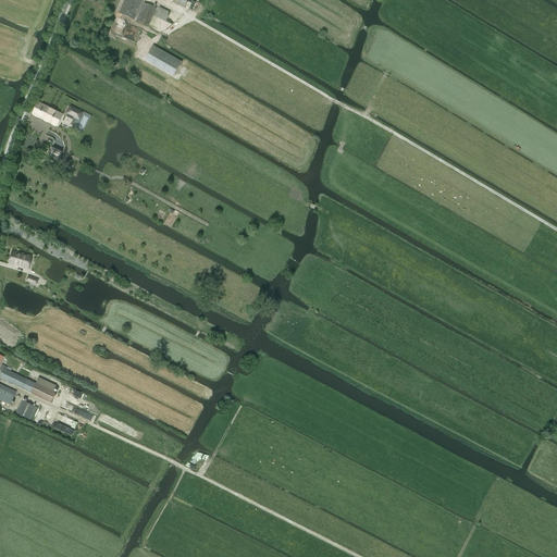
[(134,20),(143,0),(125,0),(120,13),(134,20)]
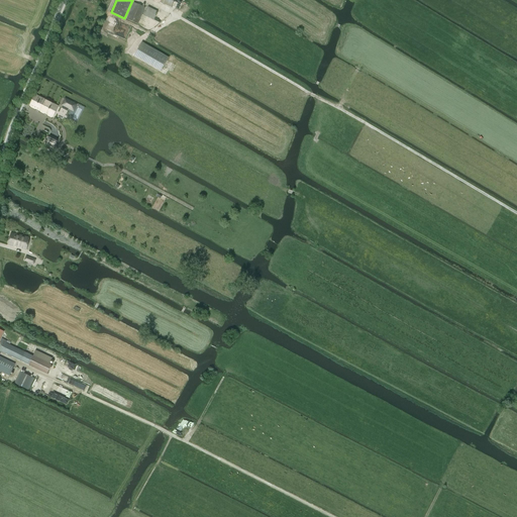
[(138,24),(145,7),(134,3),(127,19),(138,24)]
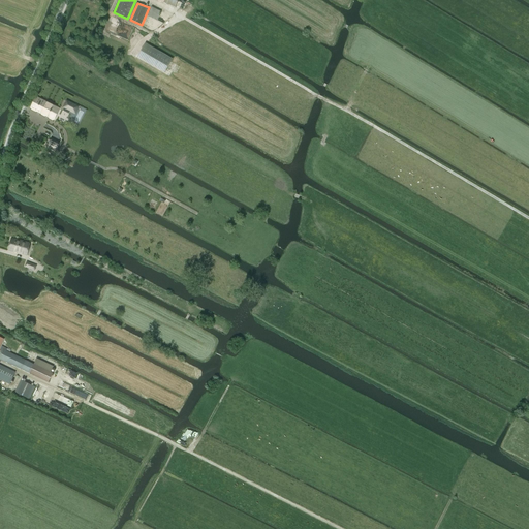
[(161,11),(152,7),(148,16),(157,20),(161,11)]
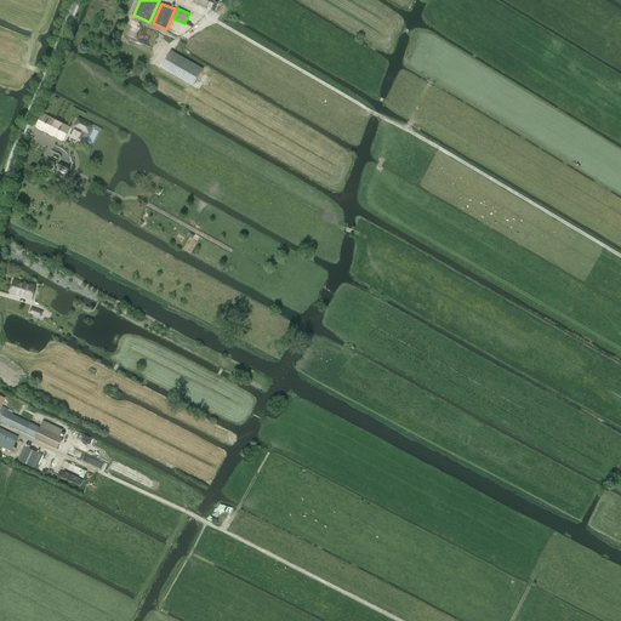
[(171,51),(164,64),(195,83),(203,69),(171,51)]
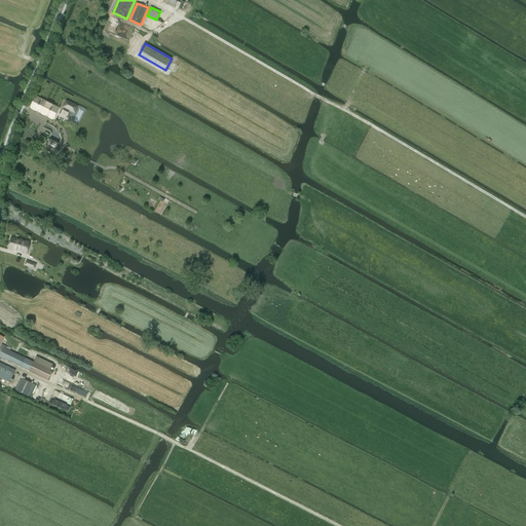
[(31,108),(54,119),(60,109),(36,97),(31,108)]
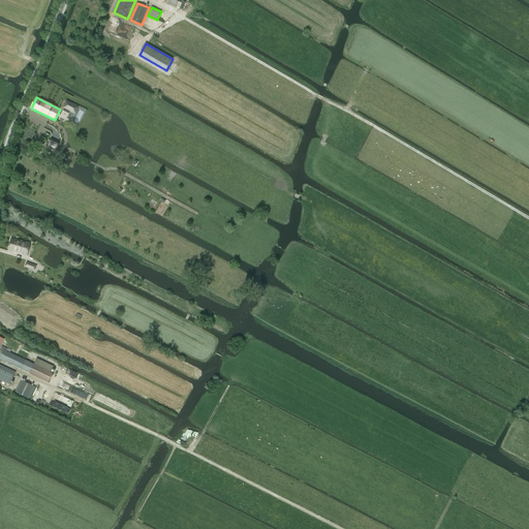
[(67,101),(64,107),(75,113),(79,107),(67,101)]
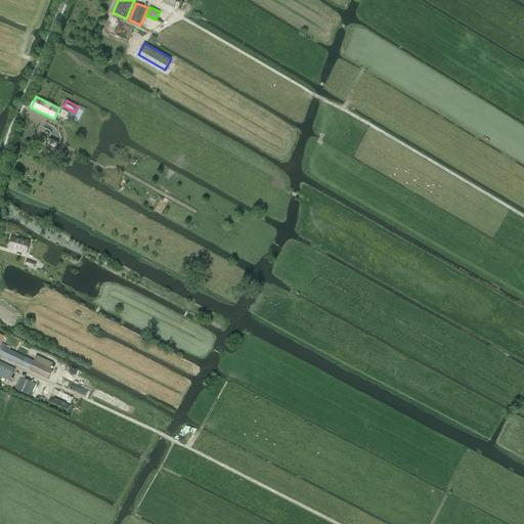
[(55,150),(58,143),(48,139),(45,145),(55,150)]
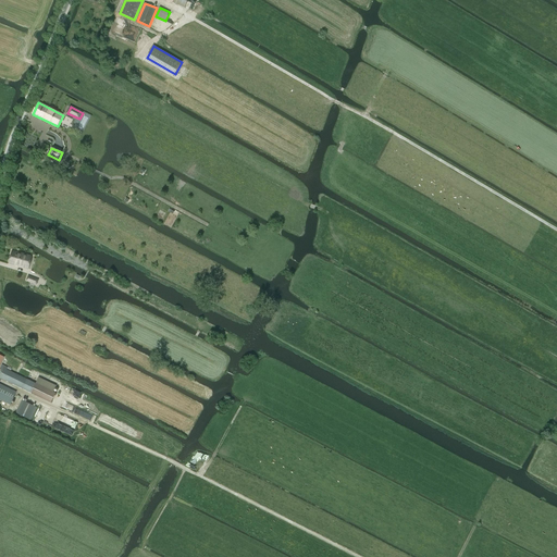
[(28,269),(32,257),(12,250),(9,263),(28,269)]
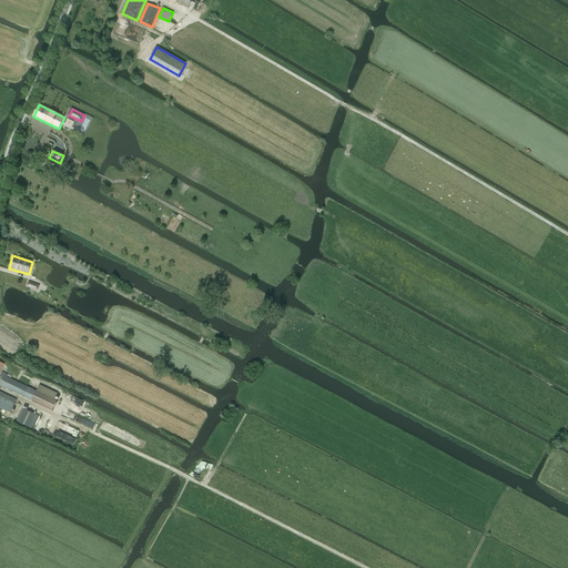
[(0,385),(52,411),(57,401),(4,375),(3,378),(0,383),(0,385)]
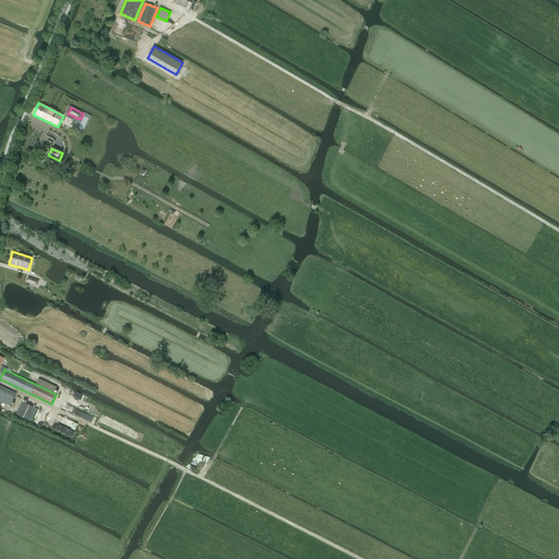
[(0,401),(11,406),(16,393),(0,385),(0,401)]
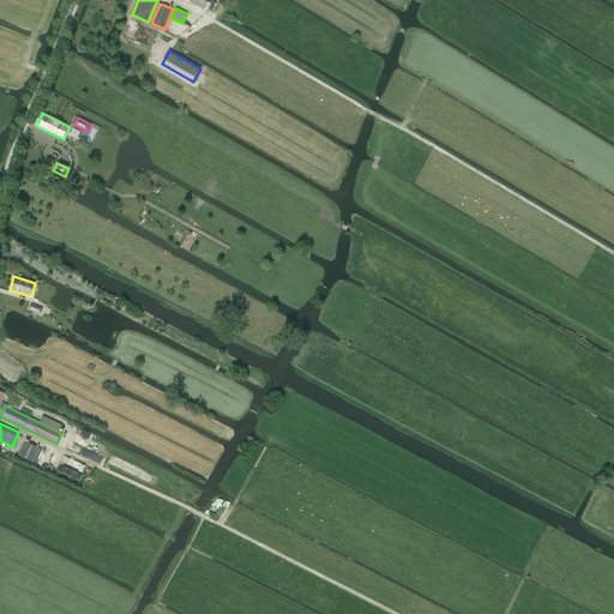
[(95,452),(97,447),(86,444),(88,441),(74,437),(72,443),(95,452)]
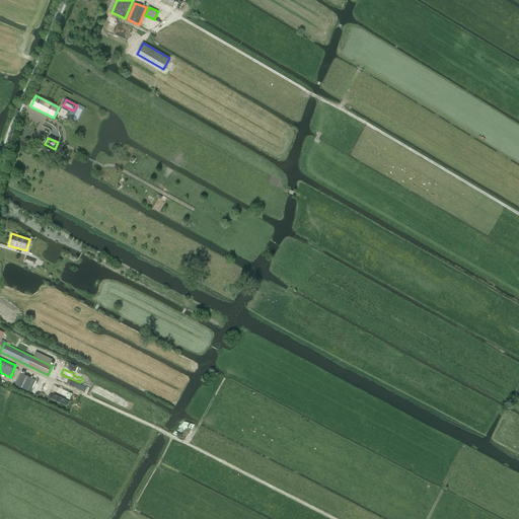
[(28,391),(34,380),(20,373),(15,385),(28,391)]
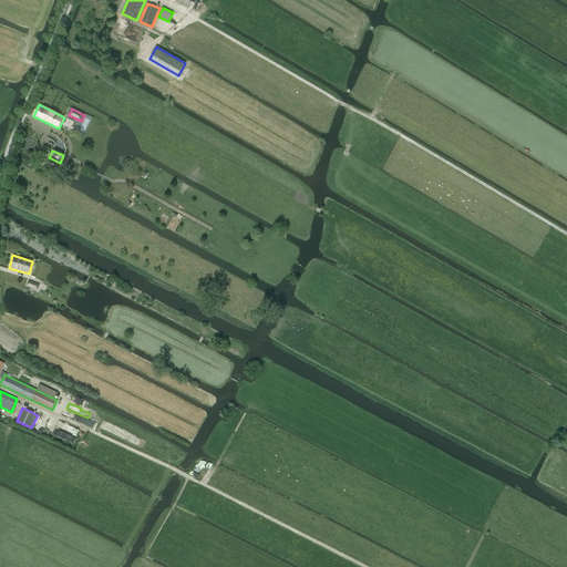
[(43,433),(50,416),(42,413),(34,429),(43,433)]
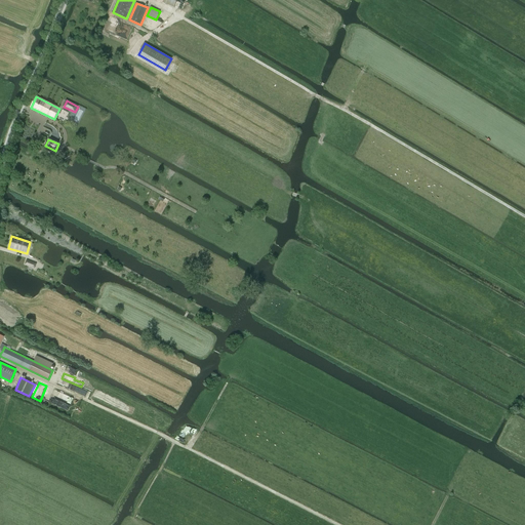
[(72,404),(75,398),(57,391),(54,397),(72,404)]
